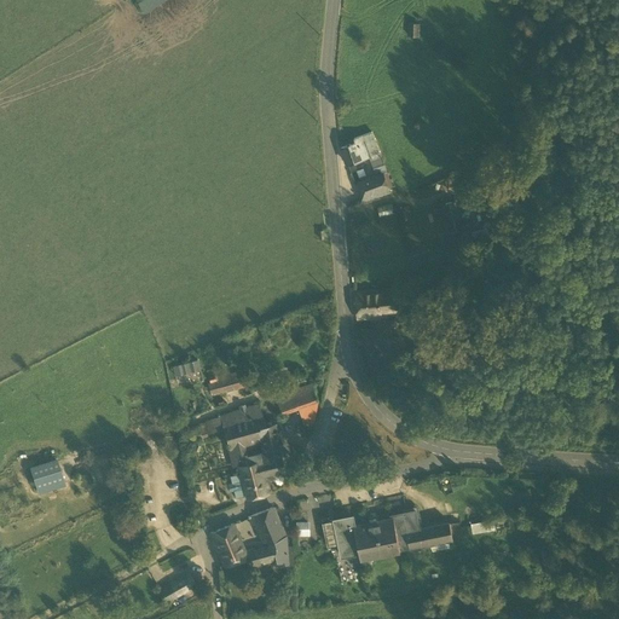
[(137,0),(134,1),(143,13),(161,0),(137,0)]
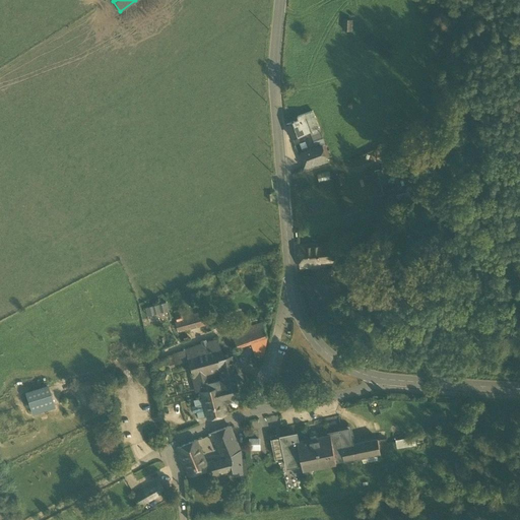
[(351,21),(344,20),(343,30),(350,31),(351,21)]
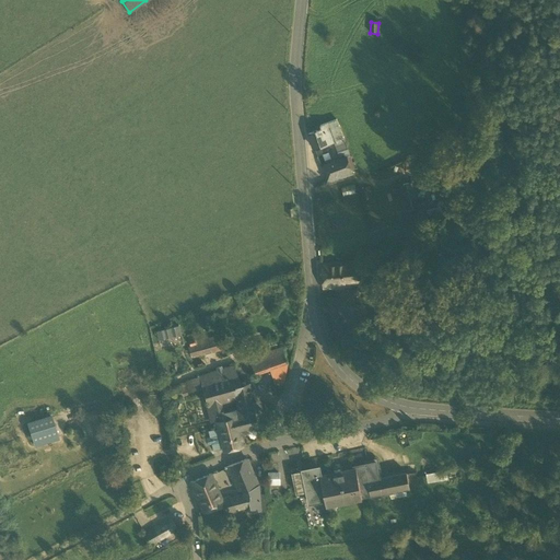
[(322,130),(308,135),(314,149),(342,139),(336,120),(321,126),(322,130)]
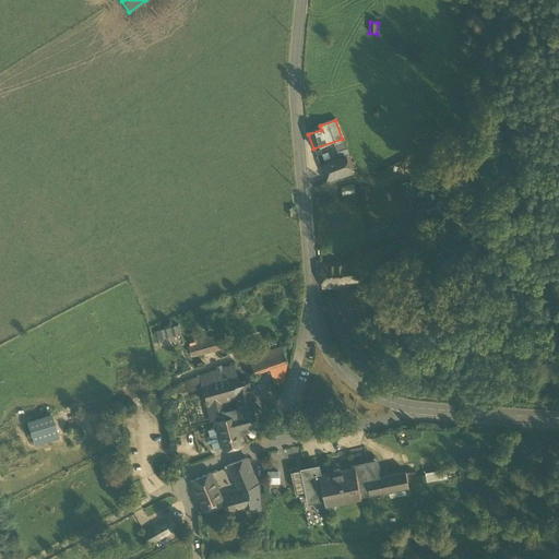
[(346,158),(320,167),(325,182),(352,174),(346,158)]
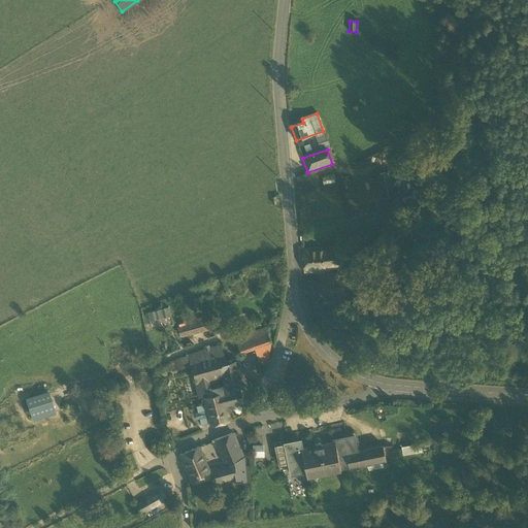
[(334,174),(322,177),(324,186),(336,183),(334,174)]
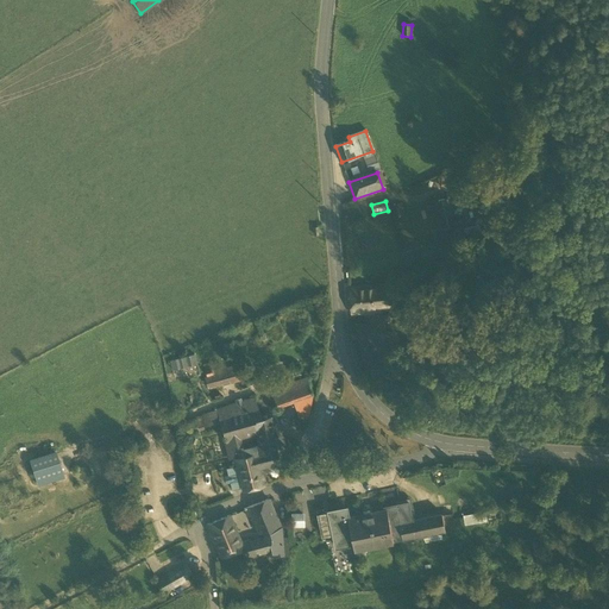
[(422,278),(408,280),(409,286),(420,284),(421,287),(427,286),(426,283),(434,282),(433,275),(422,276),(422,278)]
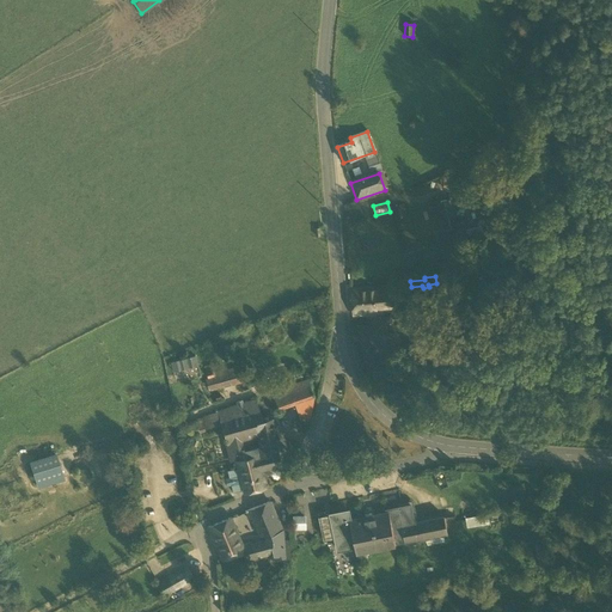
[(391,287),(350,289),(353,316),(377,314),(375,308),(392,307),(391,287)]
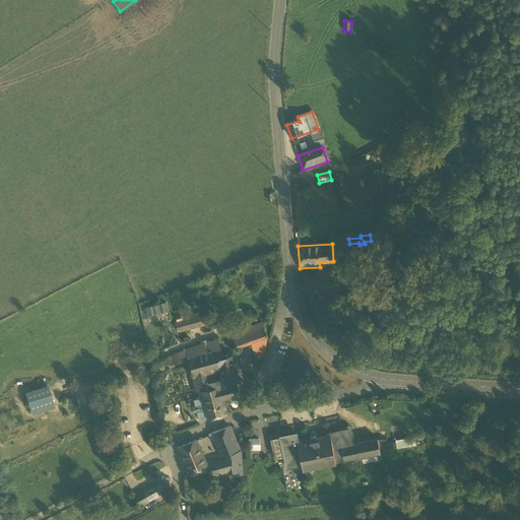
[(311,277),(302,278),(306,295),(312,293),(311,277)]
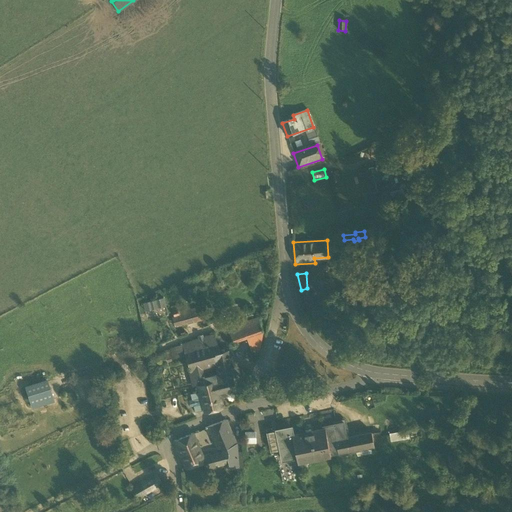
[(307,288),(301,290),(303,297),(309,296),(307,288)]
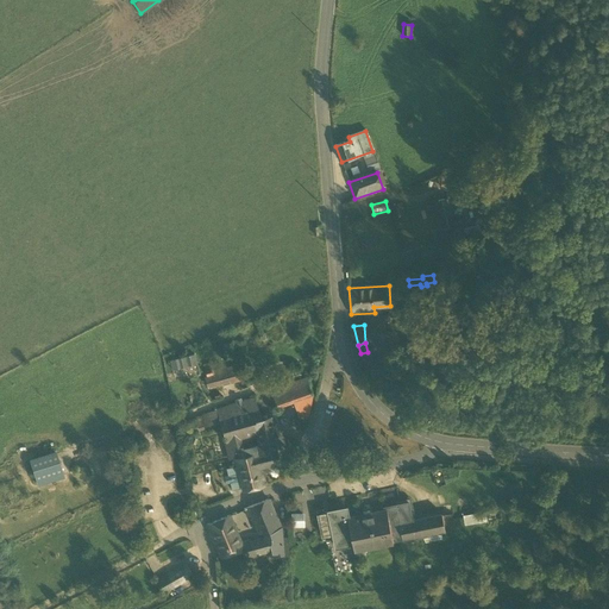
[(368,352),(360,353),(363,364),(371,371),(378,372),(378,363),(370,359),(368,352)]
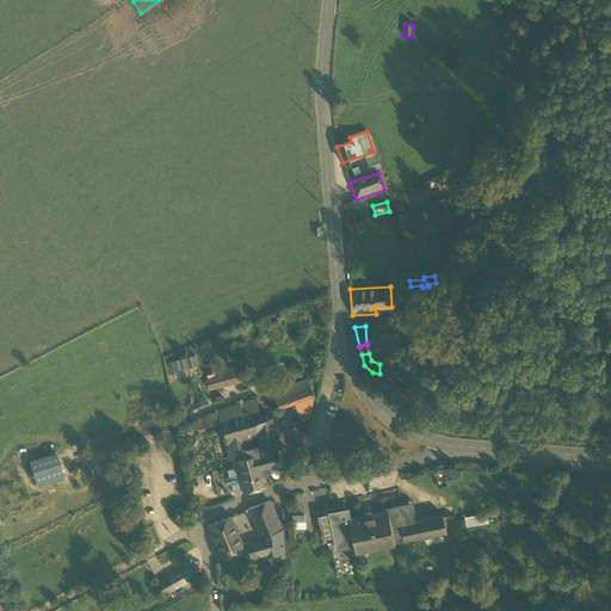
[(171,362),(173,370),(197,364),(195,356),(171,362)]
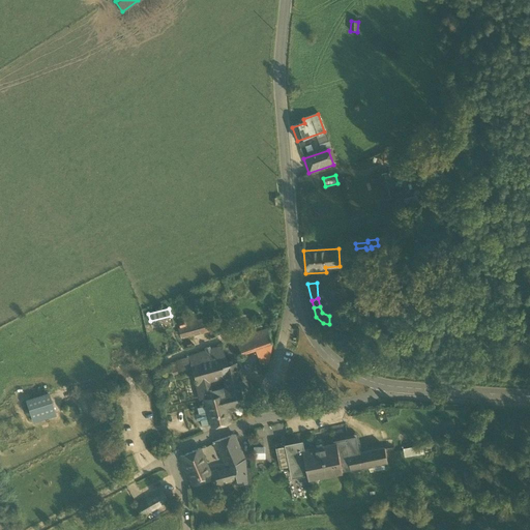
[(345,315),(329,316),(329,324),(345,324),(345,315)]
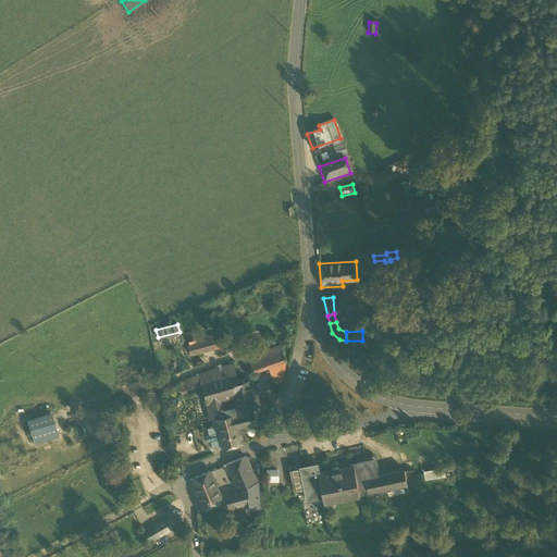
[(371,331),(362,331),(362,341),(371,341),(371,331)]
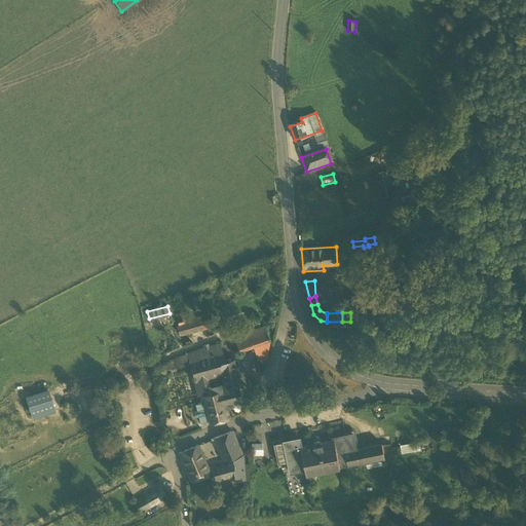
[(209,316),(178,326),(181,336),(212,327),(209,316)]
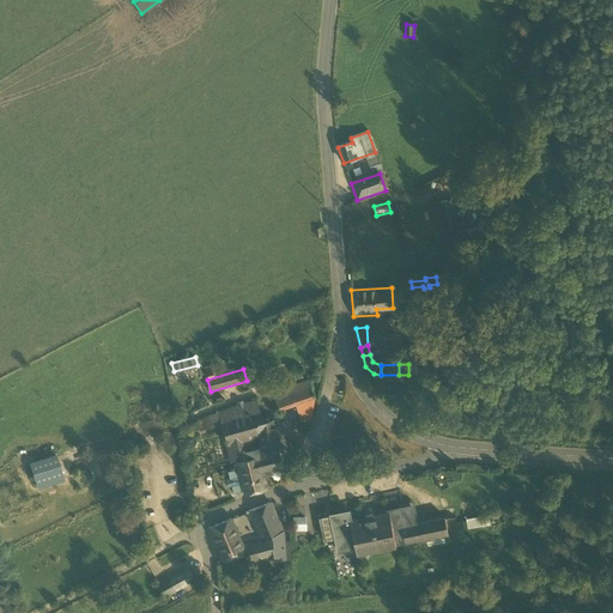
[(309,386),(292,392),(296,404),(314,398),(309,386)]
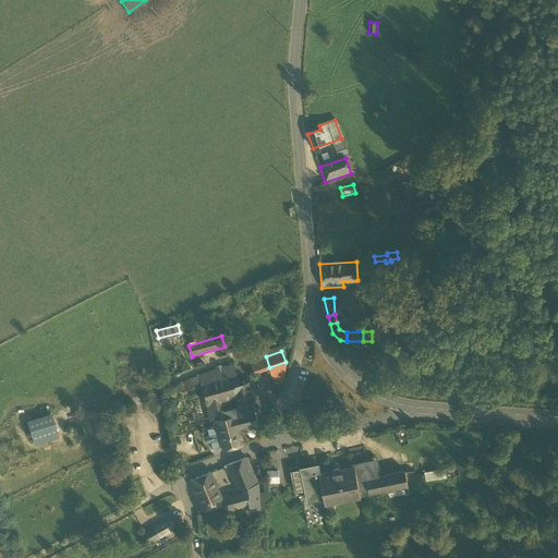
[(266,356),(251,362),(254,373),(269,367),(266,356)]
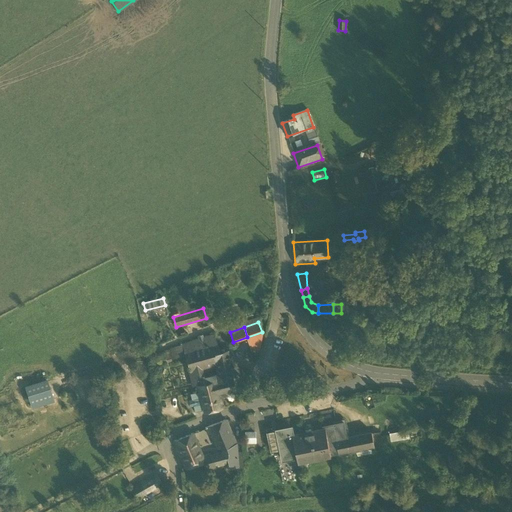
[(247,337),(250,350),(259,350),(262,332),(247,337)]
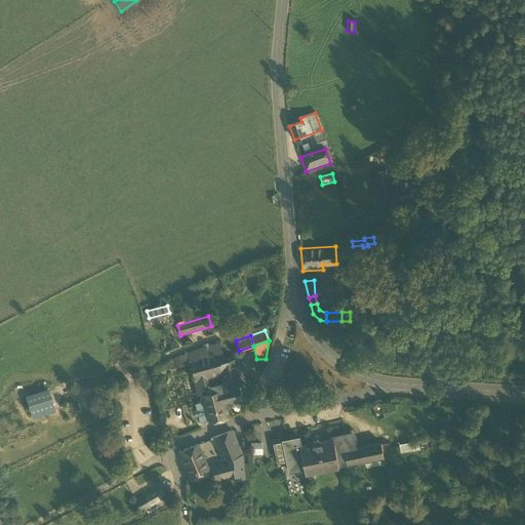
[(233,359),(220,362),(214,344),(186,353),(186,354),(189,362),(194,379),(194,380),(199,378),(198,378),(206,376),(223,372),(224,379),(236,376),(233,359)]
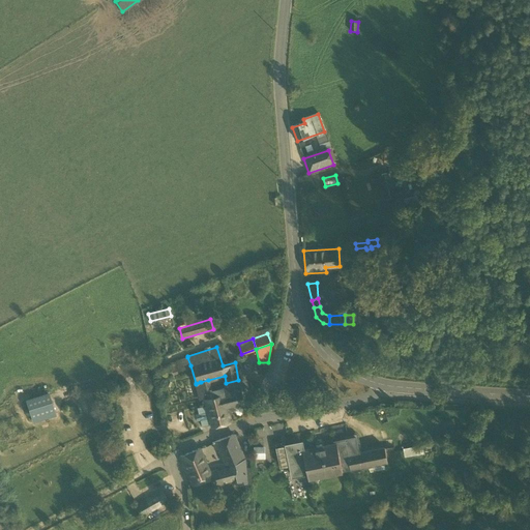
[(187,357),(176,361),(179,370),(190,365),(187,357)]
